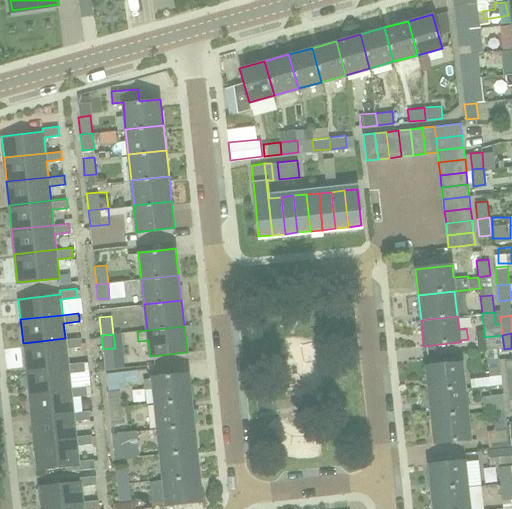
[(65,338),(23,343),(26,368),(67,363),(66,347),(82,345),(81,342),(81,337),(65,338)]
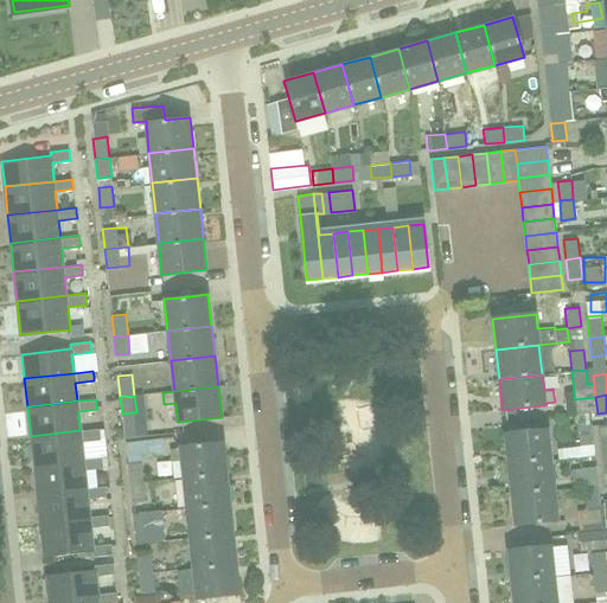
[(579,444),(593,444),(592,423),(577,424),(579,444)]
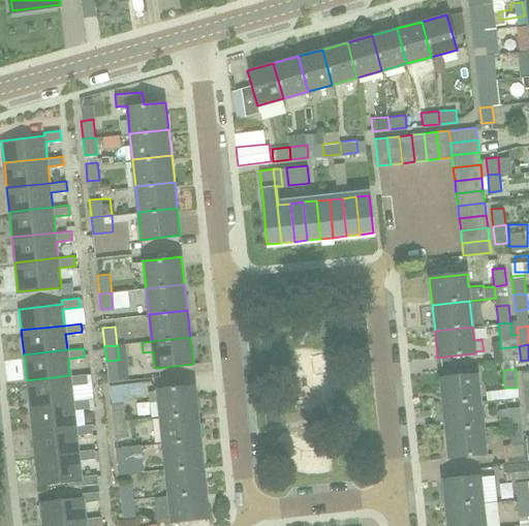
[(69,375),(27,380),(30,405),(72,400),(70,384),(88,382),(87,378),(86,373),(69,375)]
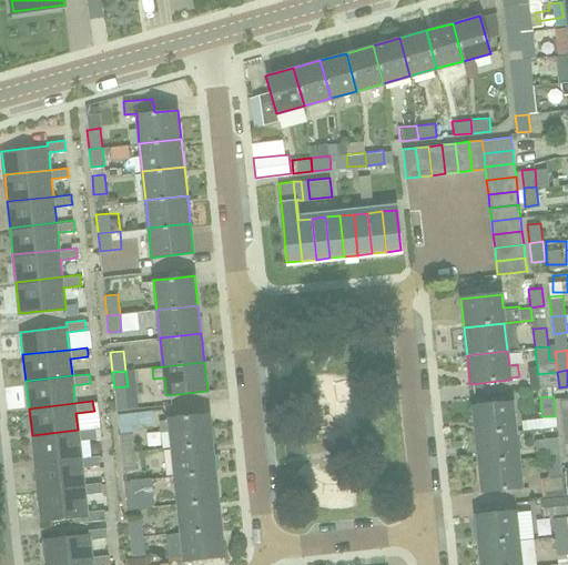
[(476,435),(516,431),(513,402),(473,406),(476,435)]
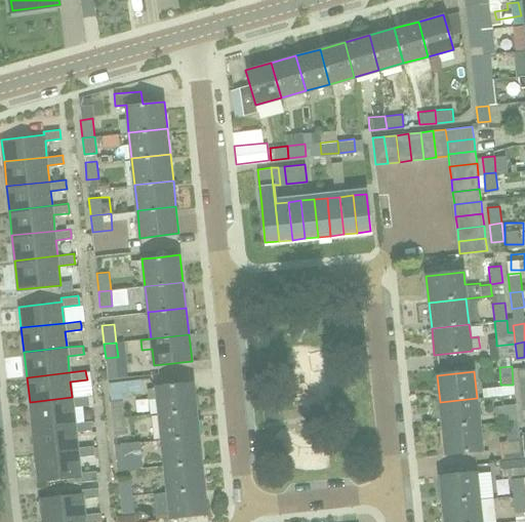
[(144,392),(142,376),(113,380),(115,396),(144,392)]
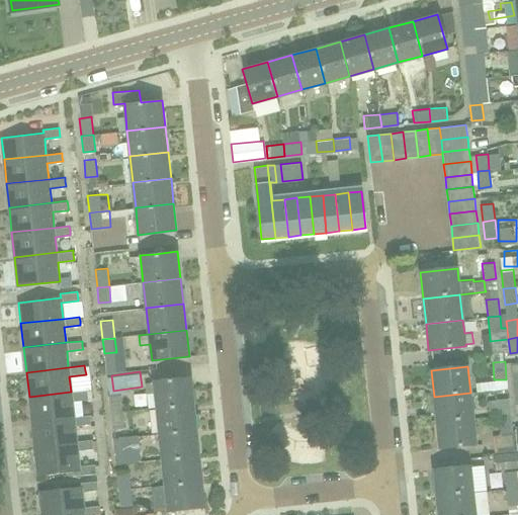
[(190,377),(159,380),(145,382),(146,393),(156,392),(157,408),(193,404),(190,377)]
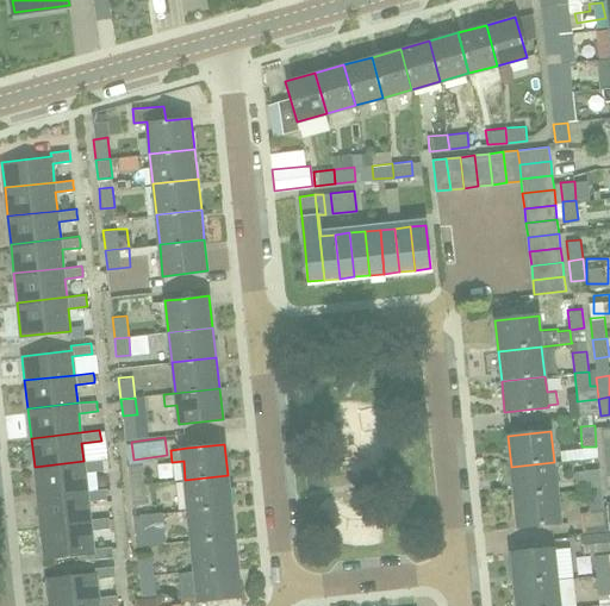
[(83,461),(35,467),(37,495),(87,489),(85,473),(104,470),(104,464),(103,460),(83,461)]
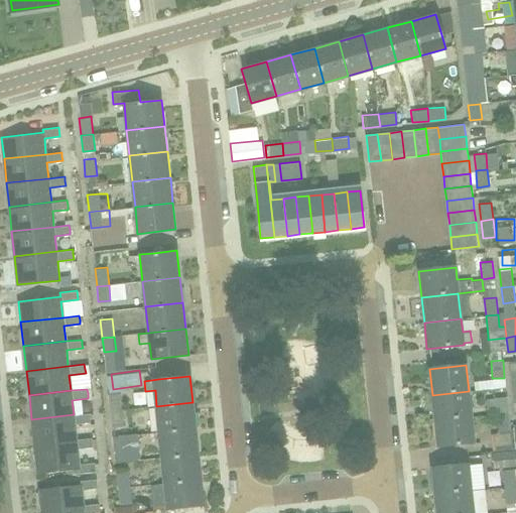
[(469,391),(432,395),(435,420),(472,416),(469,391)]
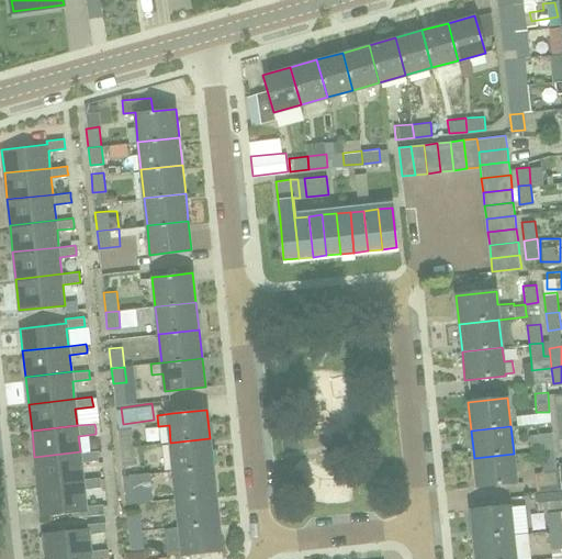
[(133,446),(131,427),(117,428),(120,448),(133,446)]
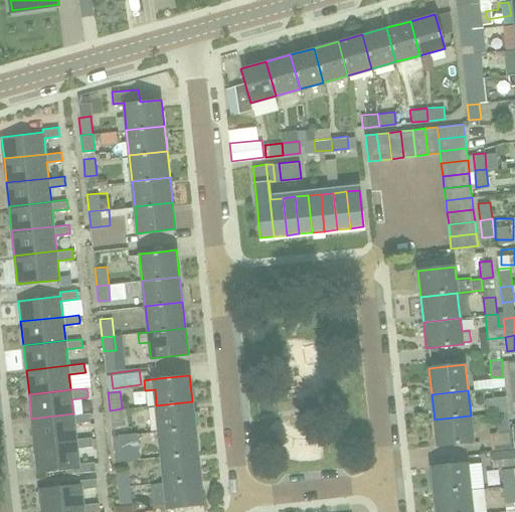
[(495,412),(507,411),(506,394),(494,395),(495,412)]
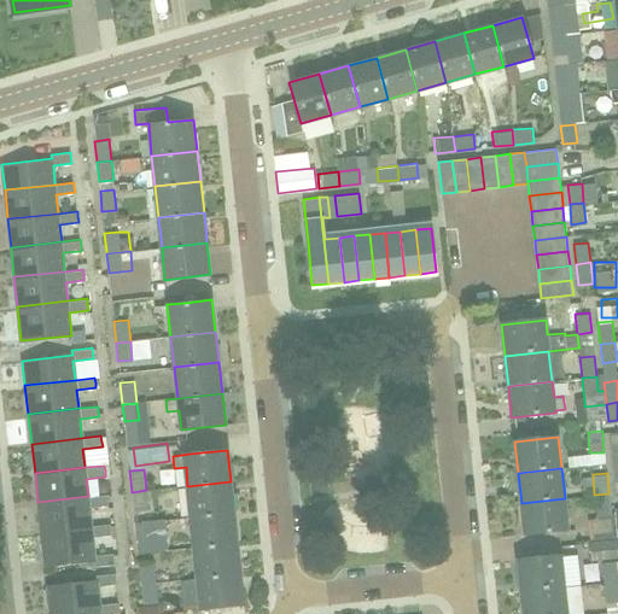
[(187,486),(191,516),(234,512),(231,481),(187,486)]
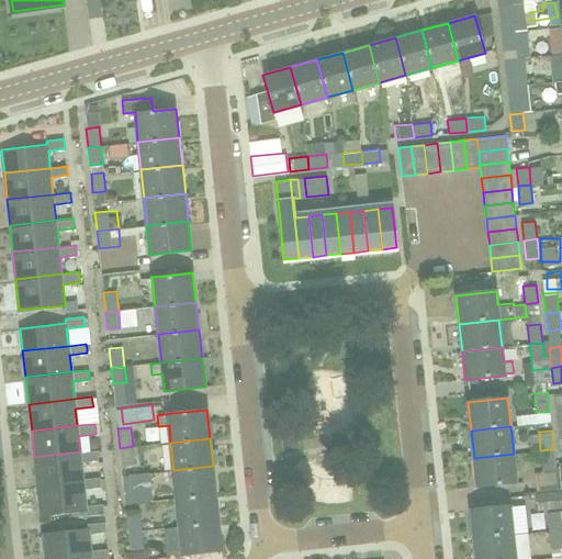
[(135,464),(133,446),(120,448),(122,465),(135,464)]
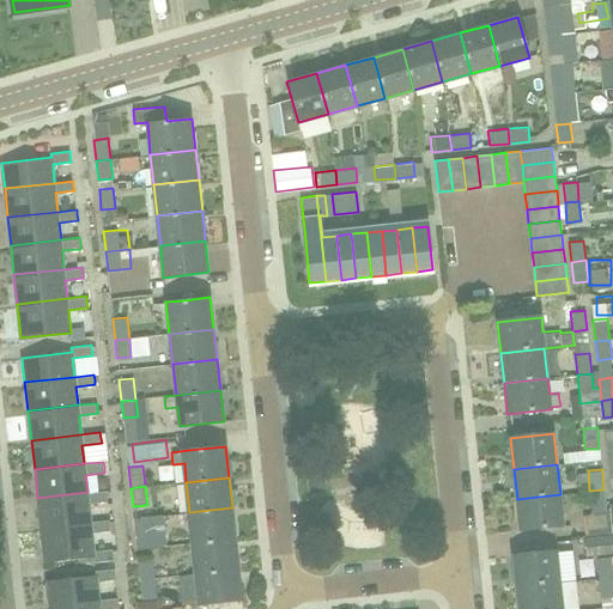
[(87,492),(37,498),(41,527),(91,522),(89,503),(108,500),(108,495),(107,489),(87,492)]
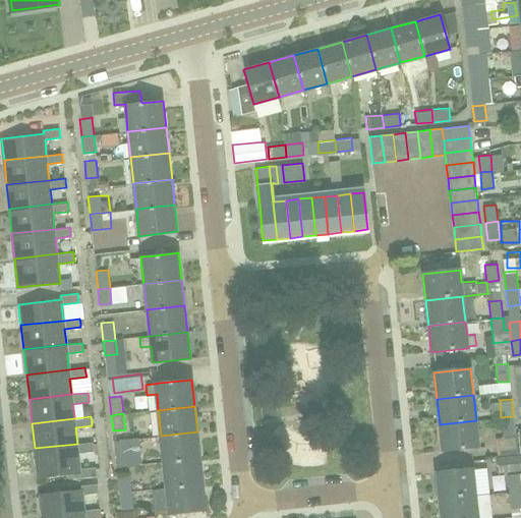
[(513,416),(501,417),(503,434),(515,433),(513,416)]
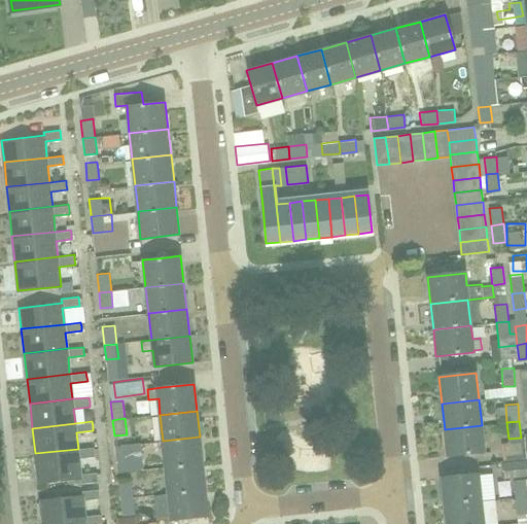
[(482,425),(445,429),(448,456),(485,452),(482,425)]
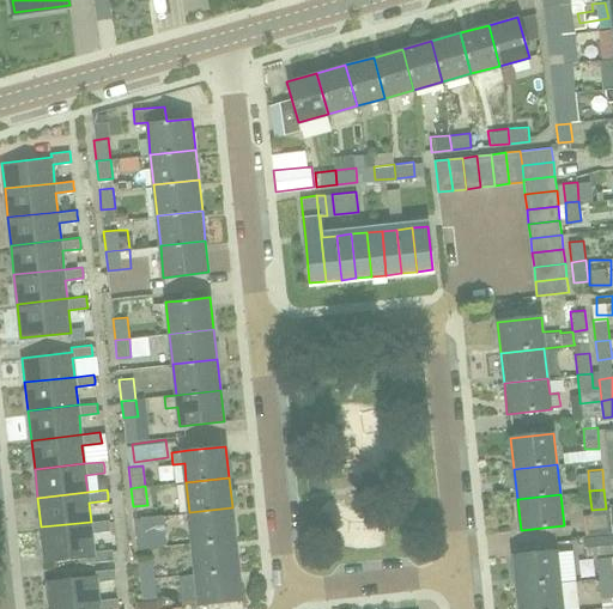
[(177,527),(190,525),(193,542),(236,539),(232,507),(189,512),(176,513),(177,527)]
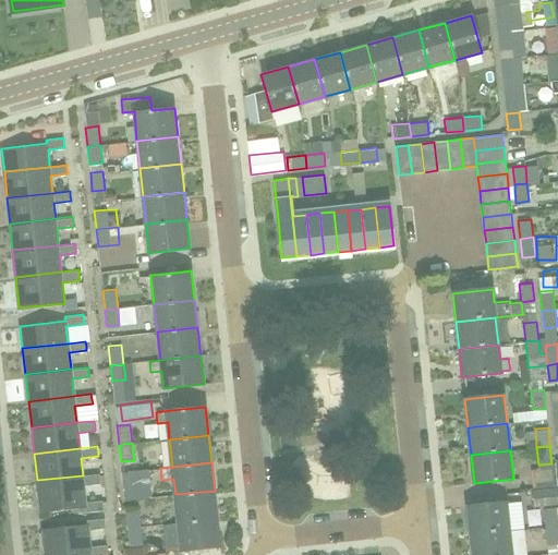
[(146,468),(135,469),(122,471),(123,489),(124,498),(149,495),(146,468)]
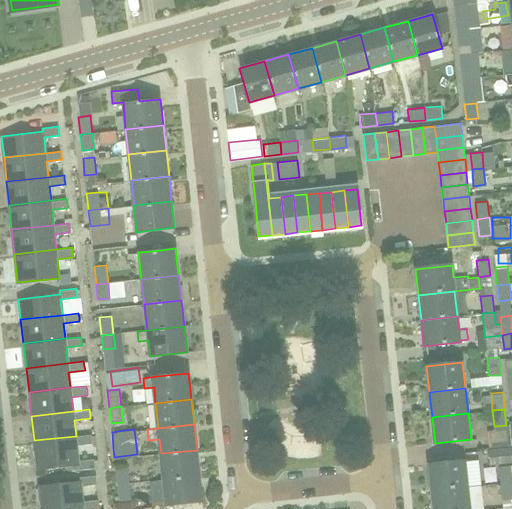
[(76,436),(34,440),(37,470),(78,465),(79,469),(95,467),(94,458),(79,460),(77,444),(93,443),(92,438),(92,434),(76,436)]
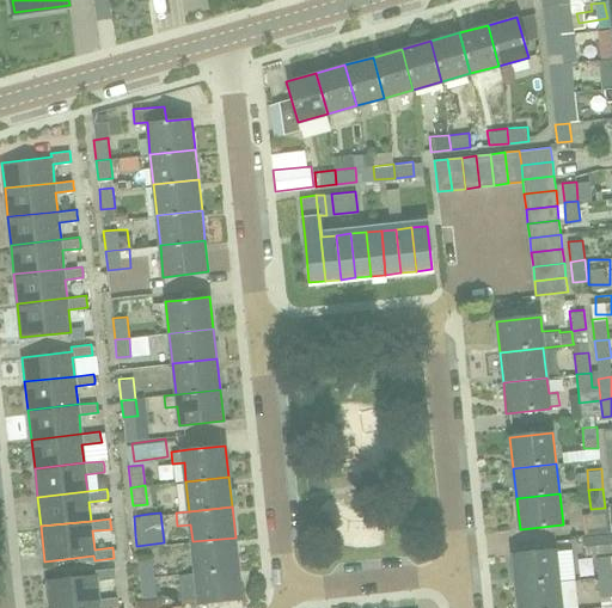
[(236,538),(193,541),(196,572),(239,567),(236,538)]
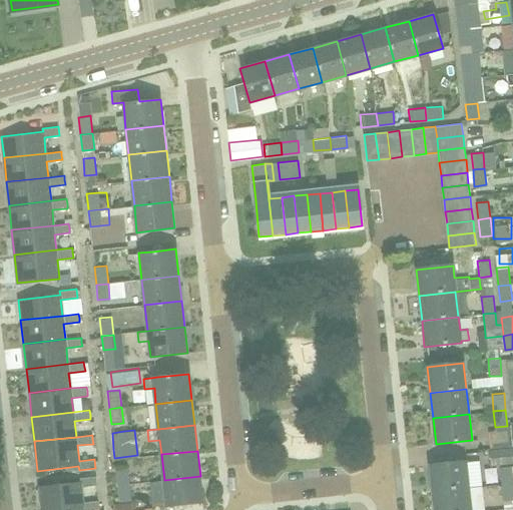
[(429,465),(432,492),(469,487),(466,461),(429,465)]
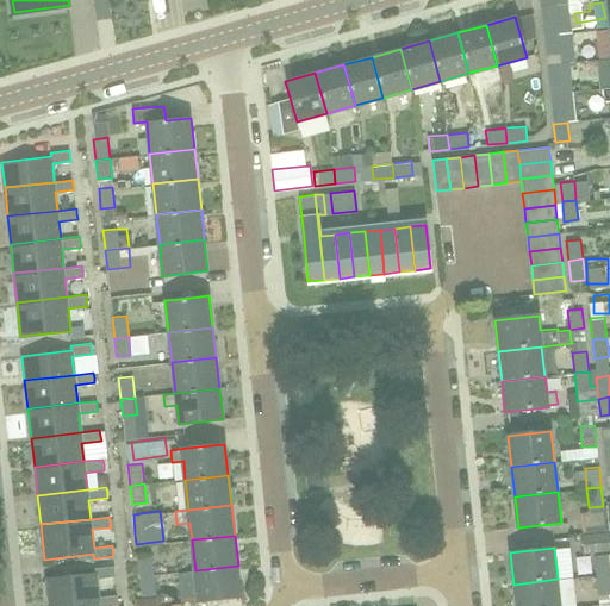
[(609,573),(609,562),(608,553),(593,554),(596,575),(609,573)]
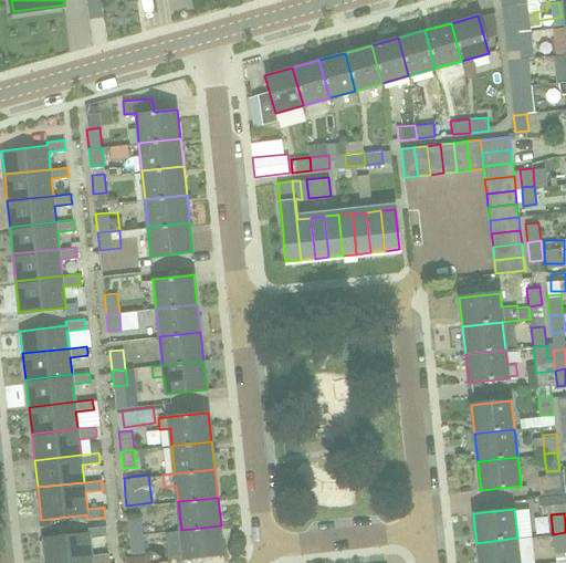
[(129,535),(143,534),(140,514),(127,517),(129,535)]
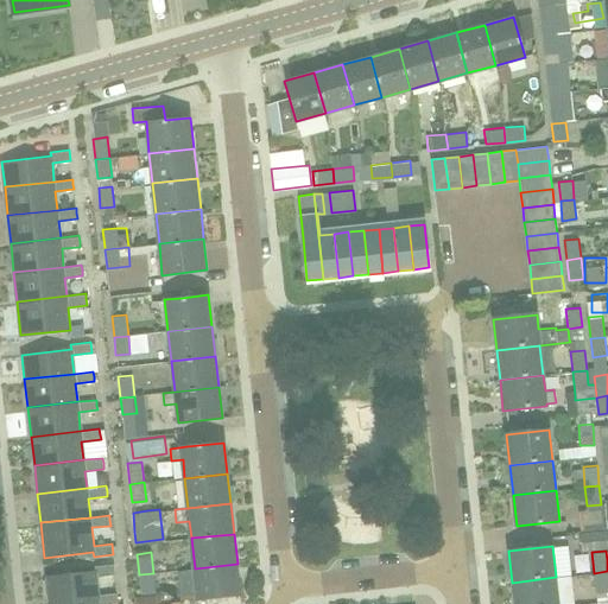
[(95,570),(45,576),(49,599),(99,595),(96,576),(115,574),(114,563),(94,565),(95,570)]
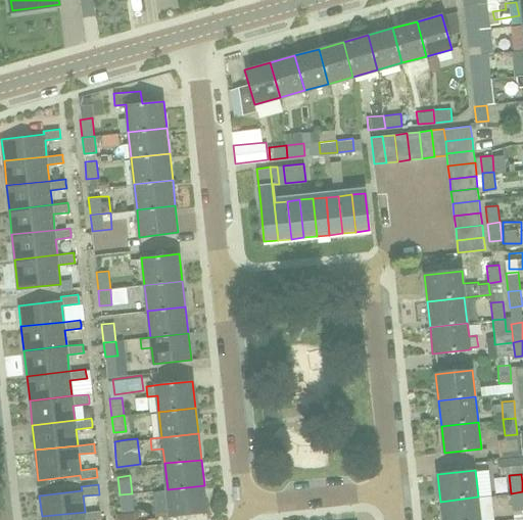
[(204,485),(168,489),(171,517),(206,512),(204,485)]
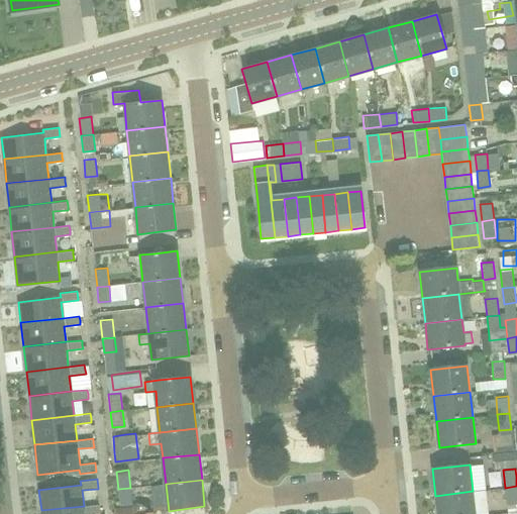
[(516,486),(505,488),(507,503),(516,502),(516,486)]
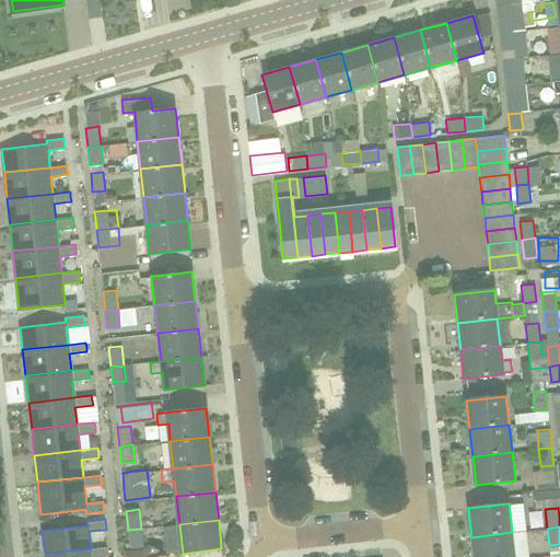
[(546,528),(520,532),(523,549),(549,545),(546,528)]
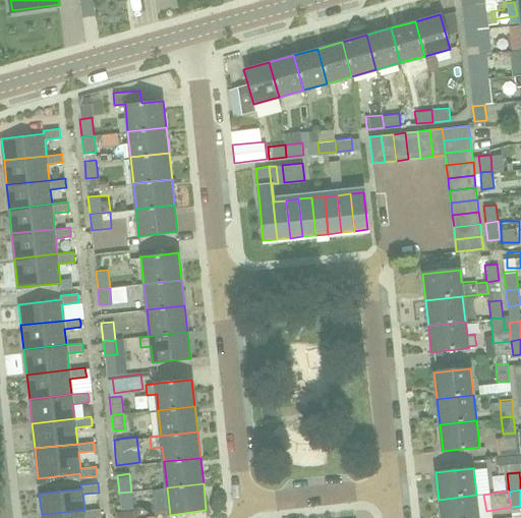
[(133,508),(131,492),(119,493),(121,509),(128,508),(133,508)]
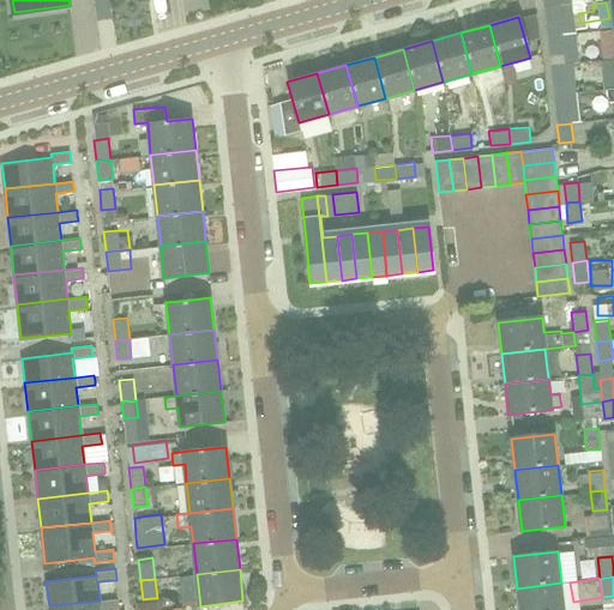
[(564,609),(561,583),(517,589),(519,609),(564,609)]
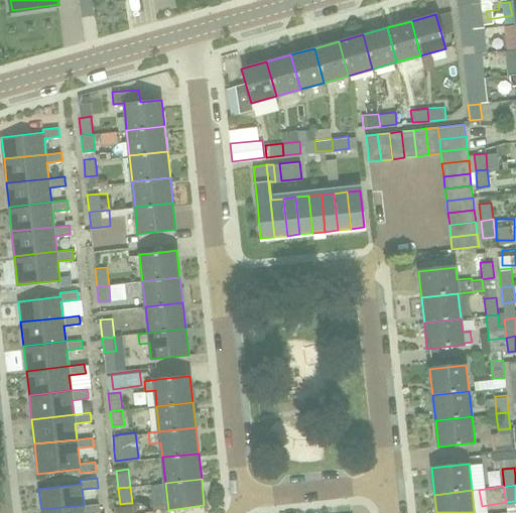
[(84,505),(41,509),(41,512),(90,512),(101,512),(100,507),(100,503),(84,505)]
